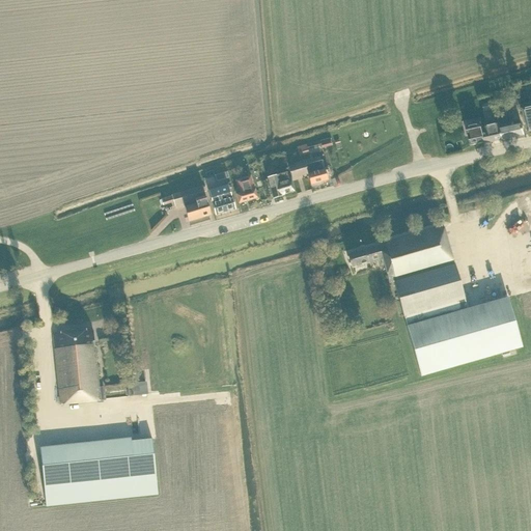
[(516,95),(509,98),(511,108),(519,106),(516,95)]
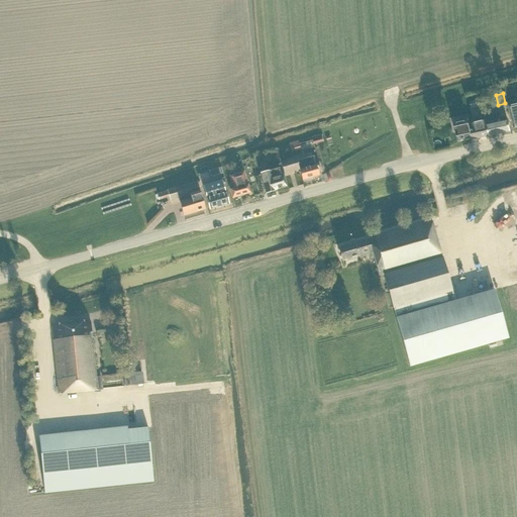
[(481,100),(470,102),(472,110),(482,108),(490,106),(488,96),(480,98),(481,100)]
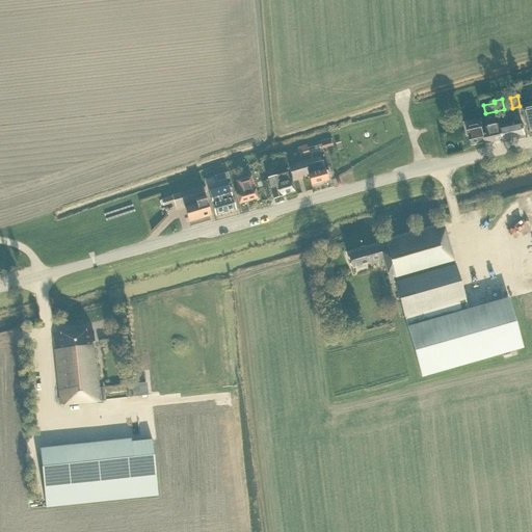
[(529,133),(531,132),(531,107),(523,110),(529,133)]
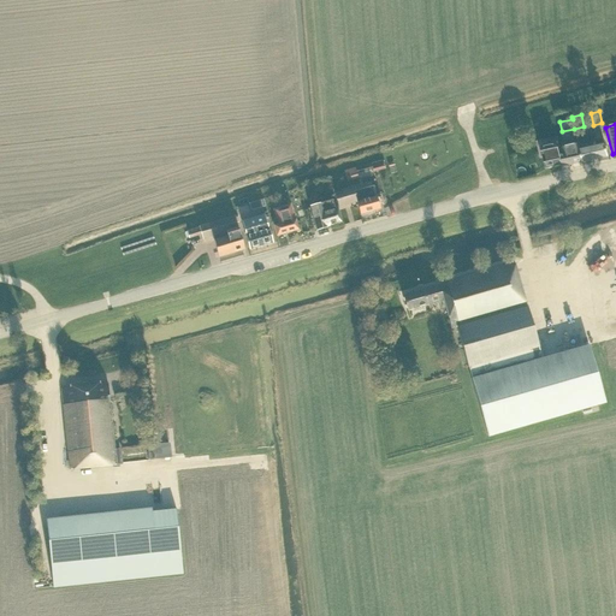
[(598,131),(576,136),(578,144),(582,163),(608,157),(603,141),(600,141),(598,131)]
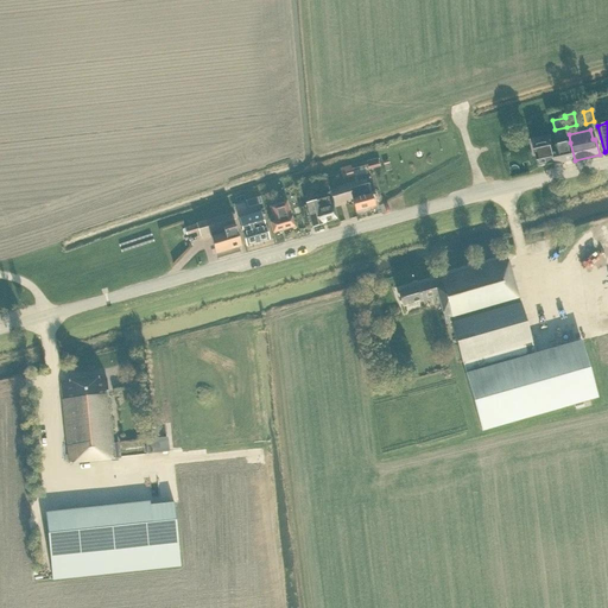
[(550,141),(533,145),(536,156),(538,166),(553,163),(555,165),(575,160),(570,143),(558,146),(558,149),(551,150),(550,144),(550,141)]
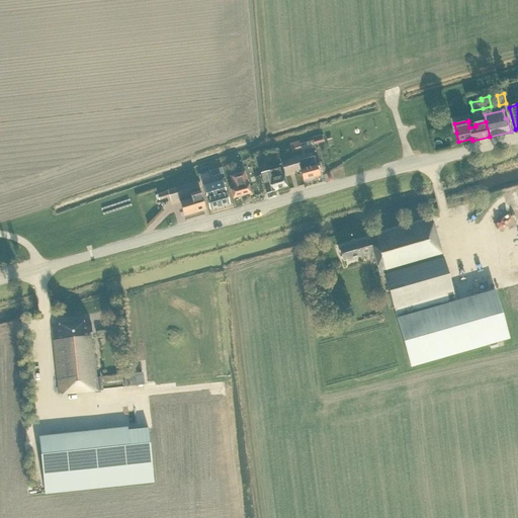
[(313,136),(315,144),(325,142),(323,134),(313,136)]
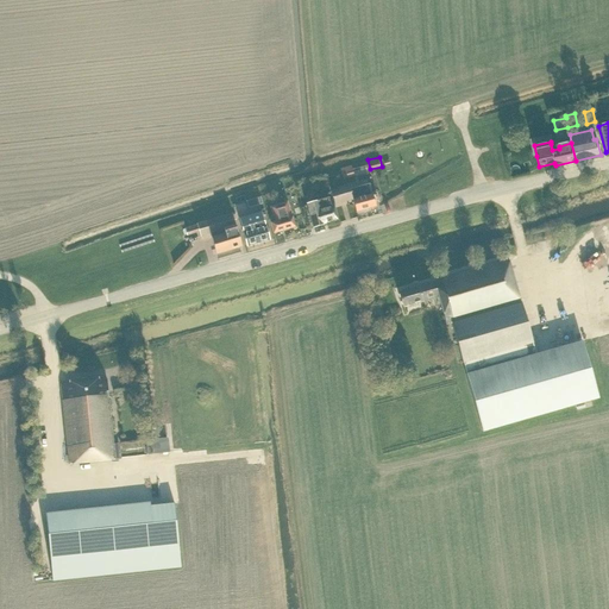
[(351,165),(339,169),(343,180),(353,176),(351,165)]
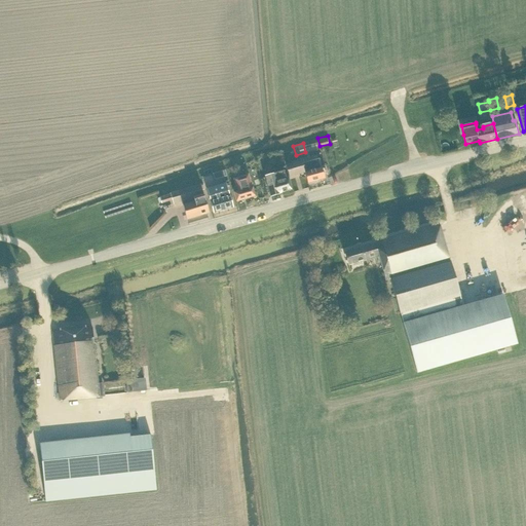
[(325,179),(323,174),(325,174),(326,172),(325,167),(323,166),(321,167),(318,159),(301,164),(301,161),(286,165),(289,177),(304,173),(307,183),(325,179)]
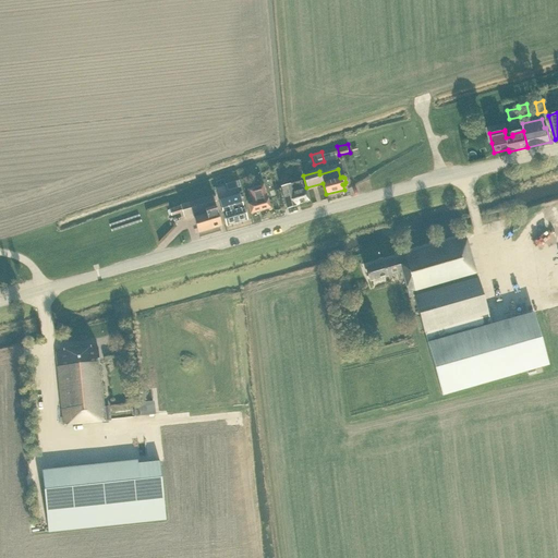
[(308,203),(304,183),(302,177),(289,181),(289,184),(280,187),(287,209),(308,203)]
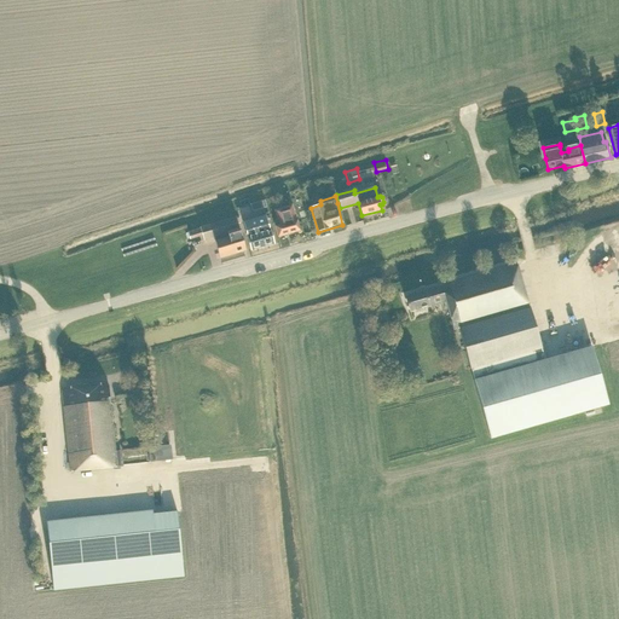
[(252,204),(254,212),(267,207),(265,200),(252,204)]
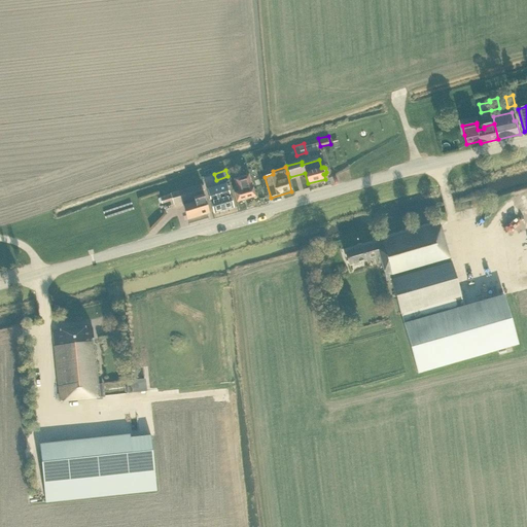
[(237,202),(254,197),(252,188),(251,184),(248,173),(235,177),(237,187),(233,188),(237,202)]
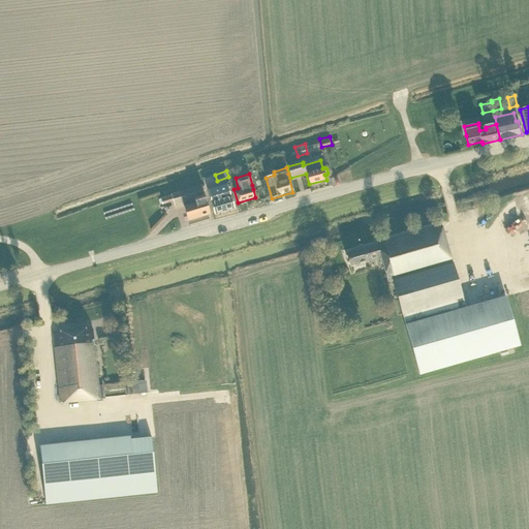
[(214,214),(234,209),(226,185),(208,190),(214,214)]
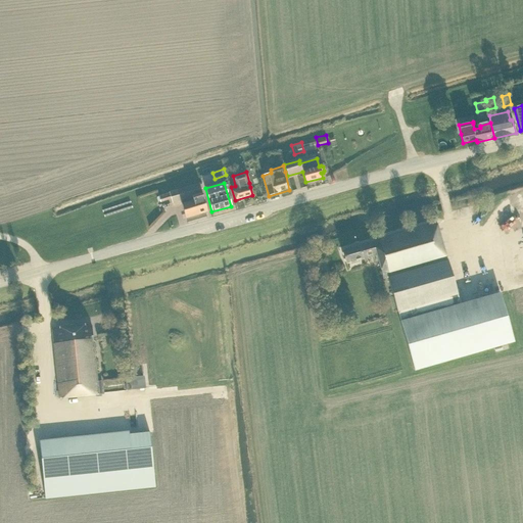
[(207,211),(198,184),(177,190),(168,193),(169,193),(170,199),(172,203),(180,200),(185,219),(207,211)]
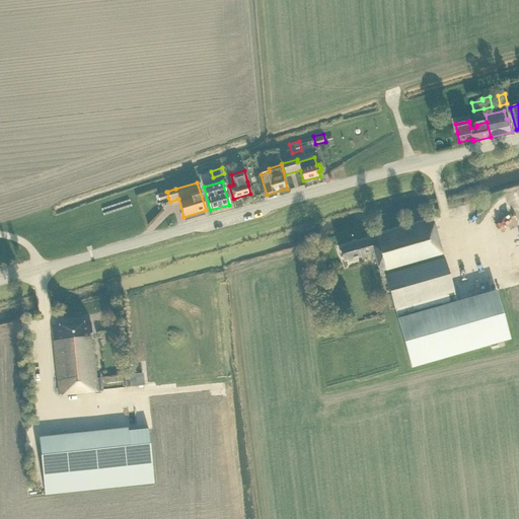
[(444,257),(443,258),(433,221),(369,239),(370,240),(339,249),(343,262),(368,254),(370,262),(375,261),(379,277),(384,275),(394,309),(397,319),(396,319),(411,367),(509,339),(496,291),(456,302),(453,293),(453,292),(444,257)]
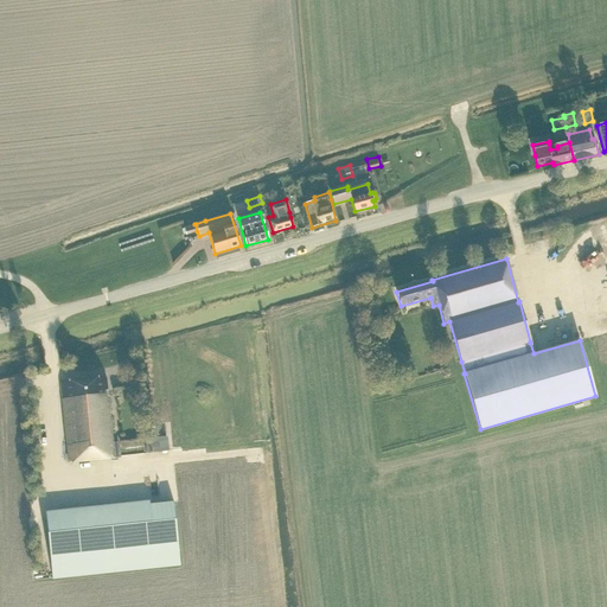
[(106,390),(107,390),(106,378),(97,379),(97,377),(69,381),(69,382),(61,383),(69,464),(114,459),(109,408),(112,406),(110,400),(106,396),(106,390)]
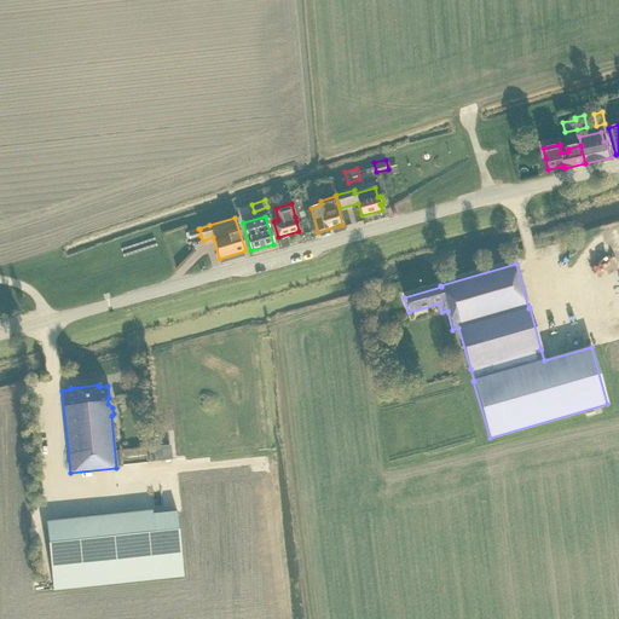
[(150,461),(173,461),(172,446),(150,446),(150,461)]
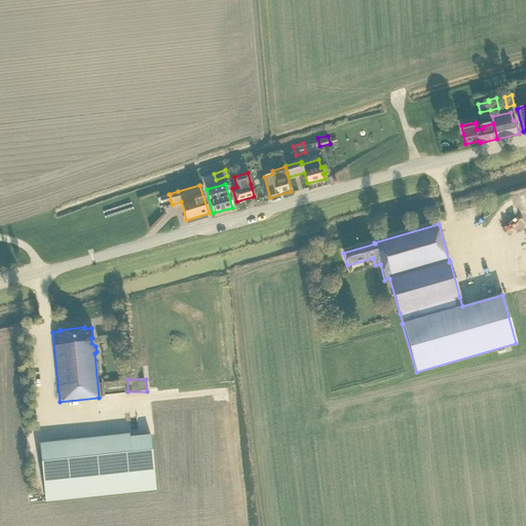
[(45,501),(155,489),(150,435),(129,438),(39,447),(45,501)]
